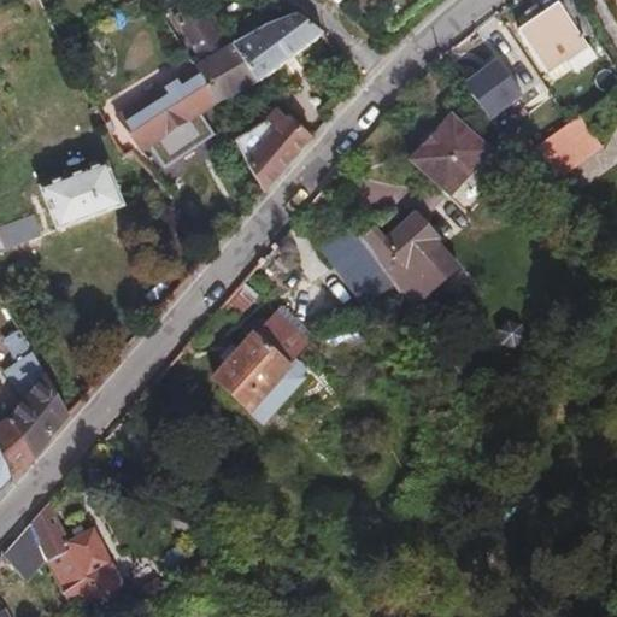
[(594,34),(573,0),(566,0),(518,33),(546,72),(565,60),(571,70),(575,74),(595,60),(583,41),(594,34)]
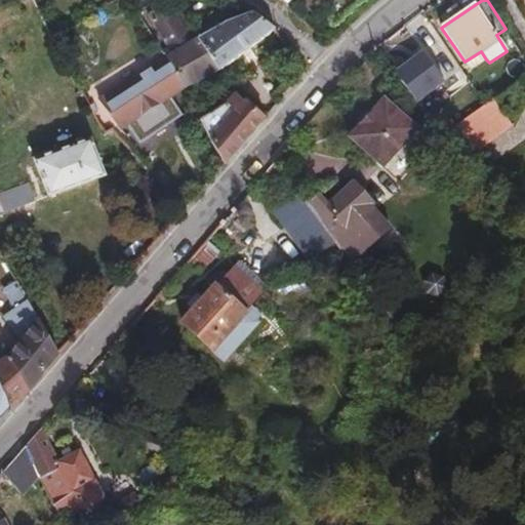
[(217,72),(197,40),(193,43),(169,3),(148,15),(166,47),(161,49),(167,58),(185,88),(217,72)]
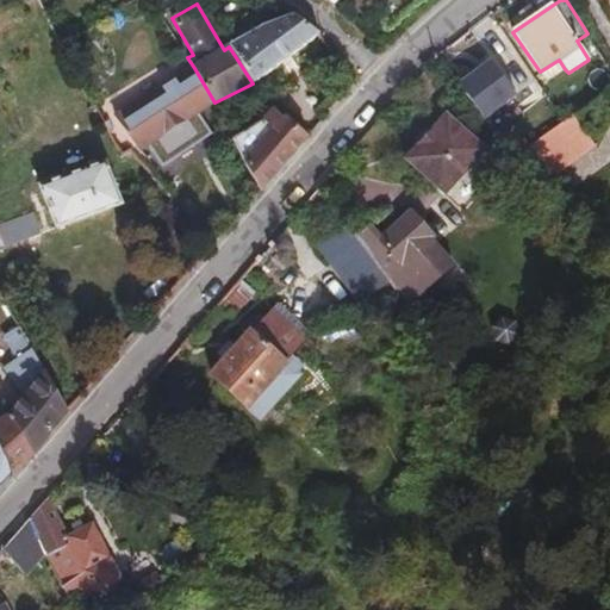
[(229,47),(253,83),(317,33),(293,16),(265,25),(229,47)]
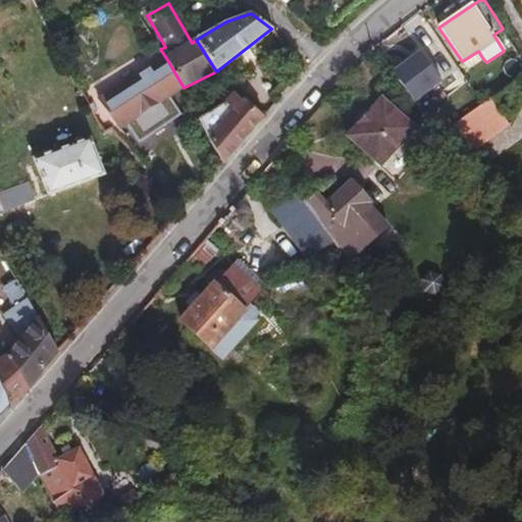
[(58,21),(46,28),(51,39),(64,32),(58,21)]
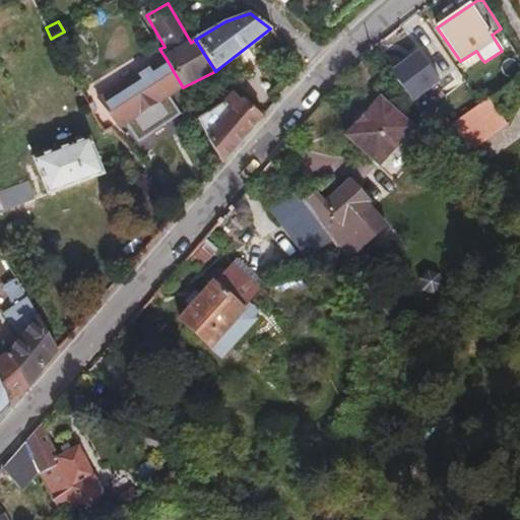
[(466,70),(460,61),(437,27),(431,33),(459,74),(466,70)]
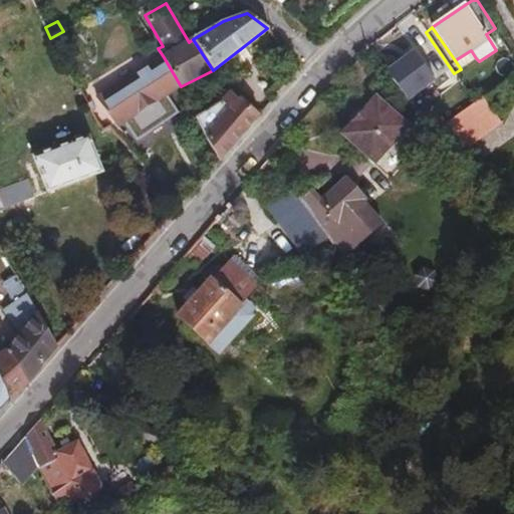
[(158,48),(153,42),(97,76),(101,84),(107,91),(164,57),(158,48)]
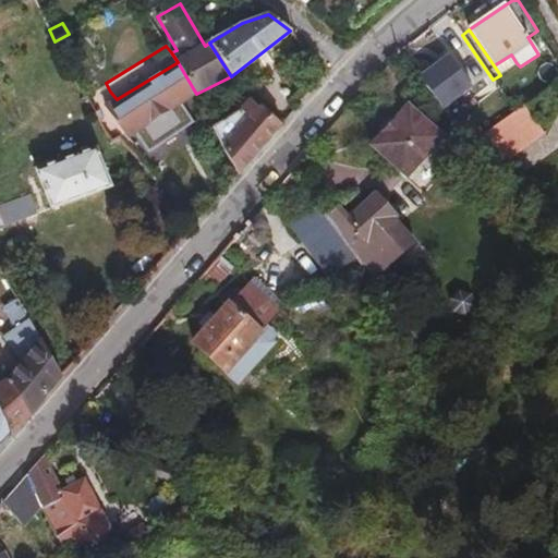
[(500,75),(517,63),(511,55),(494,65),(500,75)]
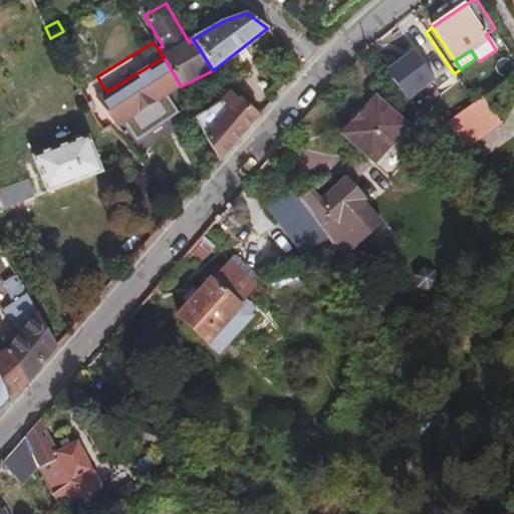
[(156,102),(181,86),(164,57),(107,91),(101,84),(81,96),(102,132),(110,126),(113,124),(115,126),(154,100),(156,102)]
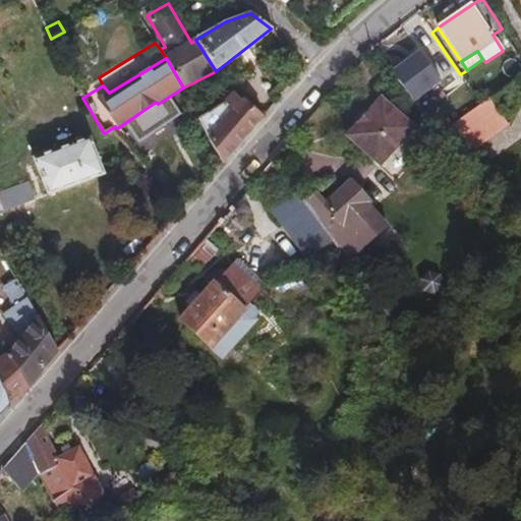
[(241,101),(232,93),(222,103),(197,119),(223,164),(264,118),(243,100),(241,101)]
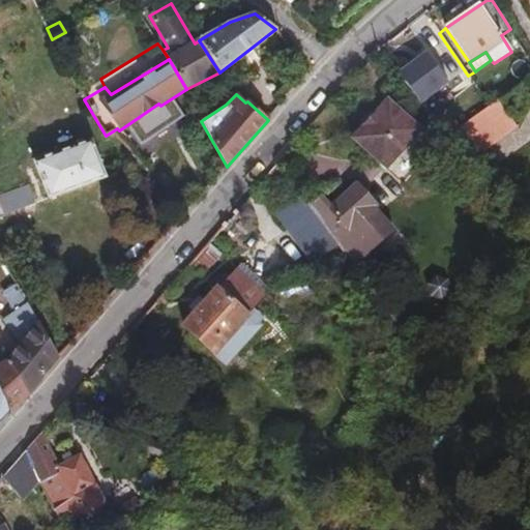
[(386,96),(364,123),(390,159),(420,126),(386,96)]
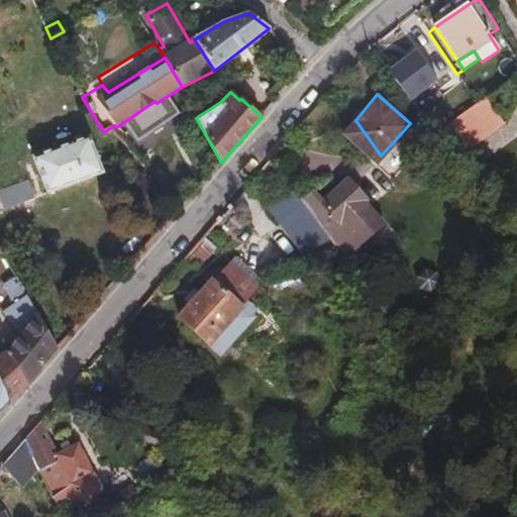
[(504,123),(487,99),(436,133),(455,158),(504,123)]
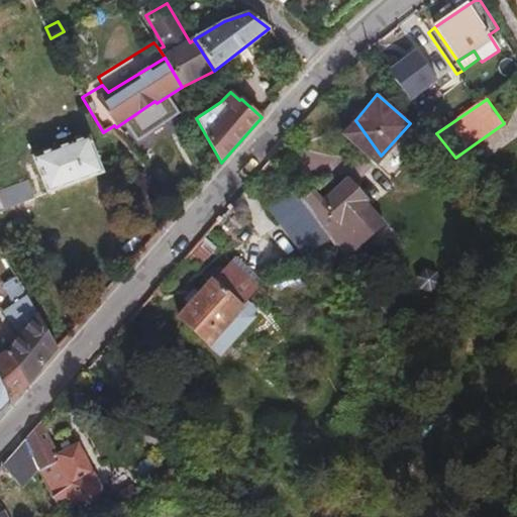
[(377,162),(381,156),(355,120),(344,132),(377,162)]
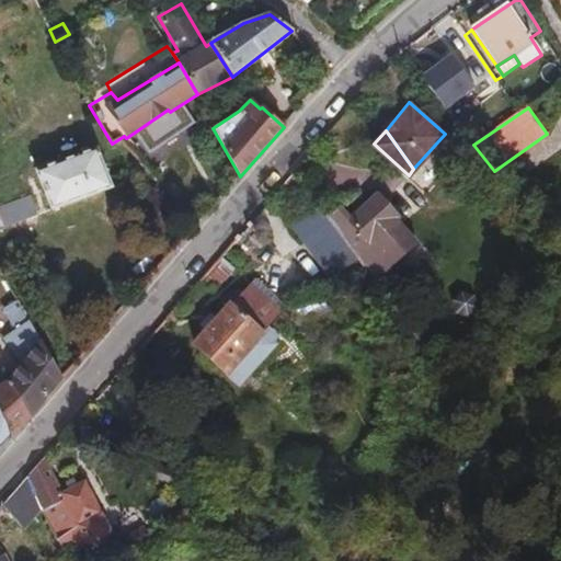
[(36,173),(53,212),(112,187),(96,150),(36,173)]
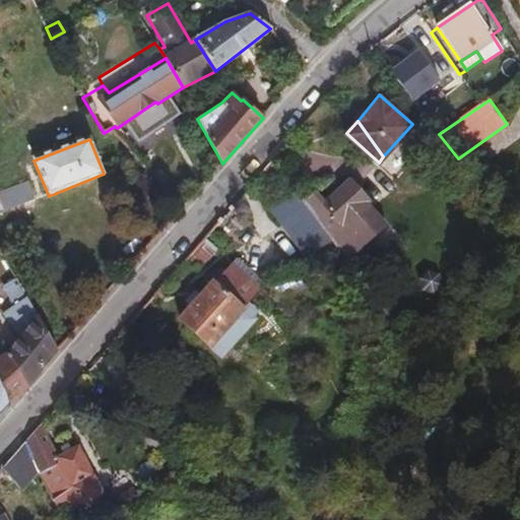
[(291,189),(271,163),(252,184),(273,203),(291,189)]
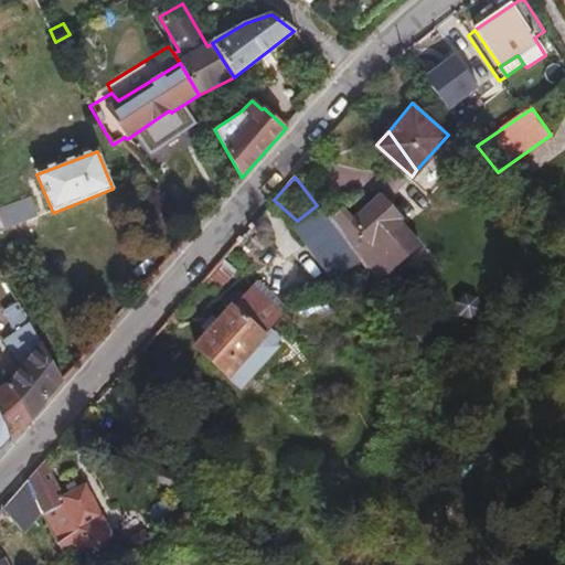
[(385,279),(425,245),(380,192),(339,227),(385,279)]
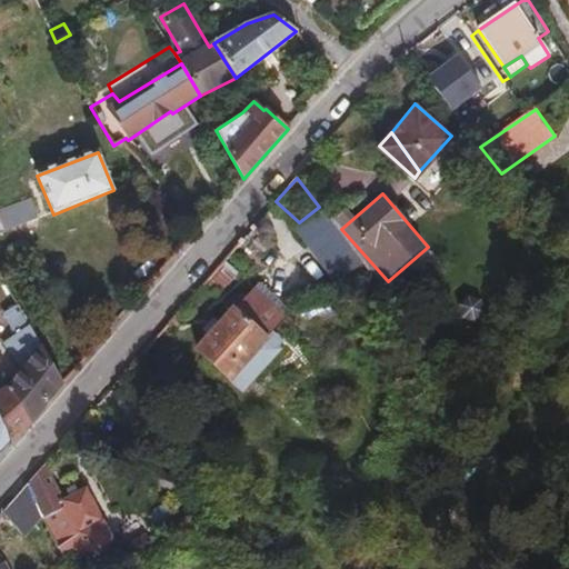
[(0,210),(0,213),(6,231),(38,218),(31,200),(0,210)]
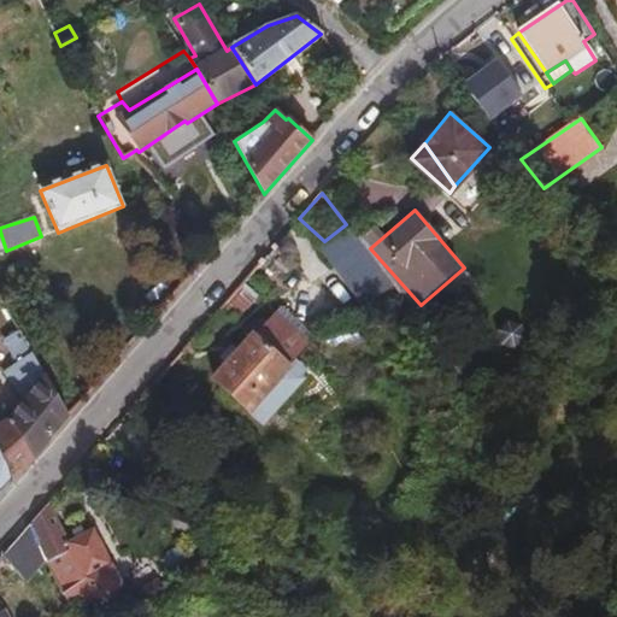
[(381,271),(346,224),(324,241),(318,246),(353,291),(381,271)]
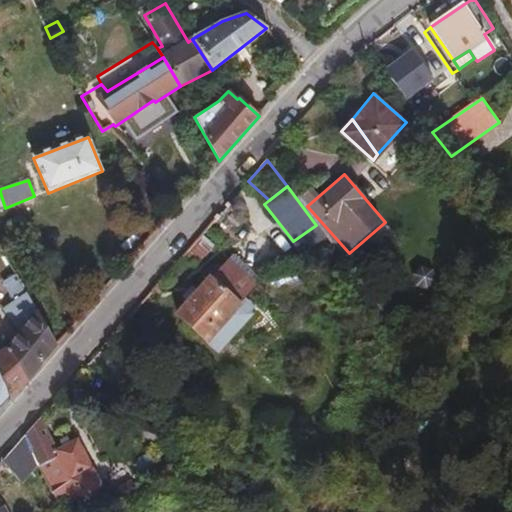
[(325,237),(316,225),(293,241),(302,253),(318,241),(325,237)]
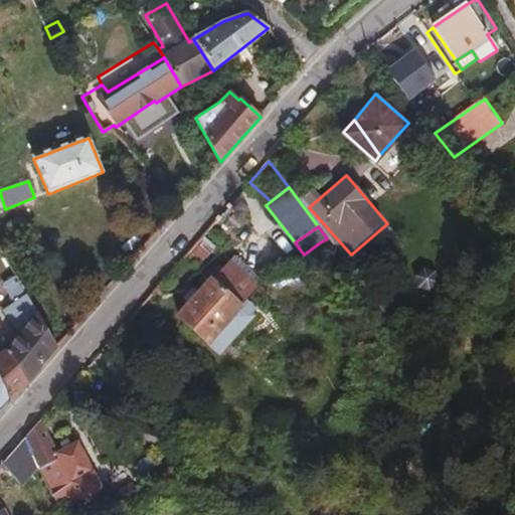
[(214,249),(201,236),(185,254),(199,268),(214,249)]
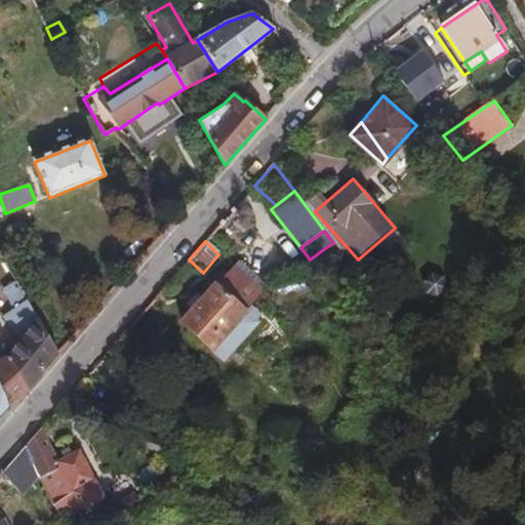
[(224,360),(257,323),(253,321),(258,315),(249,306),(260,292),(235,269),(185,325),(224,360)]
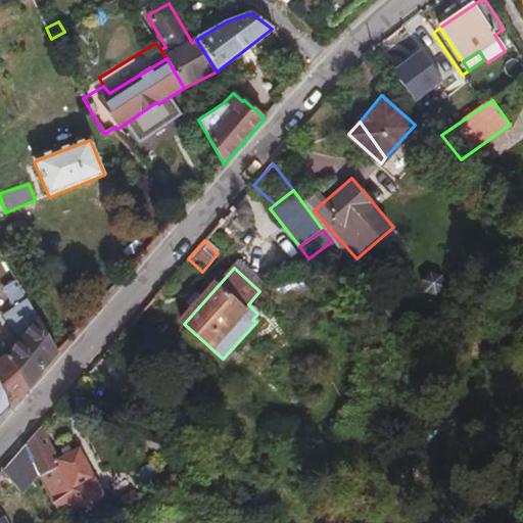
[(437,300),(445,294),(445,281),(432,278),(425,285),(426,297),(437,300)]
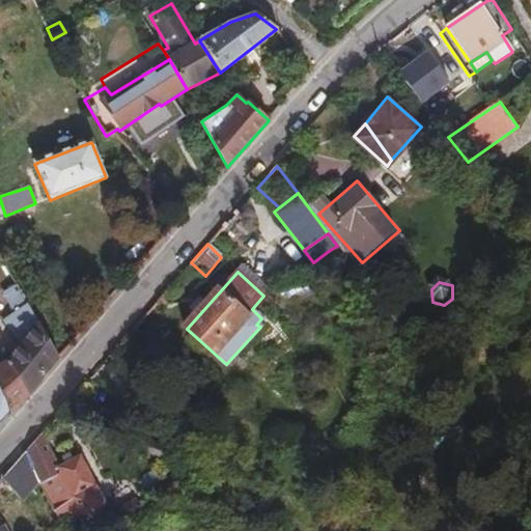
[(7,361),(28,395),(59,359),(29,305),(17,313),(29,336),(7,361)]
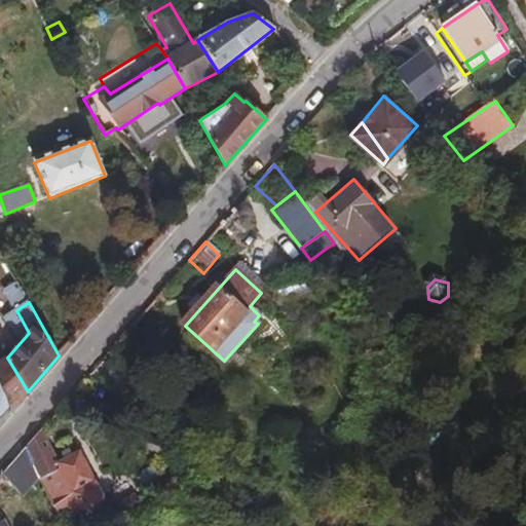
[(7,358),(0,363),(0,387),(11,409),(28,391),(7,358)]
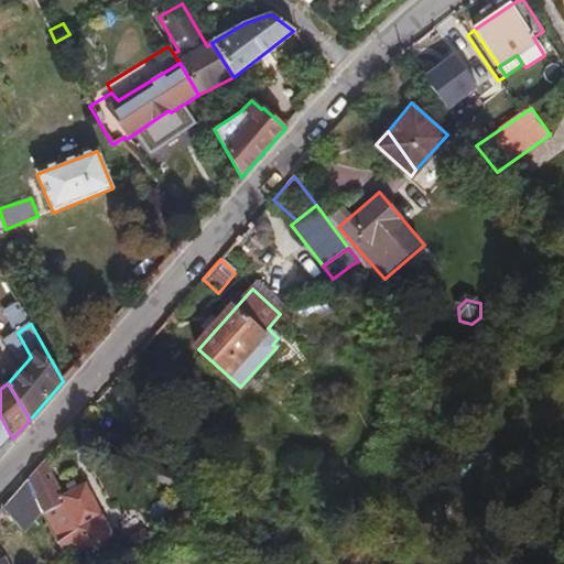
[(0,451),(12,438),(0,415),(0,451)]
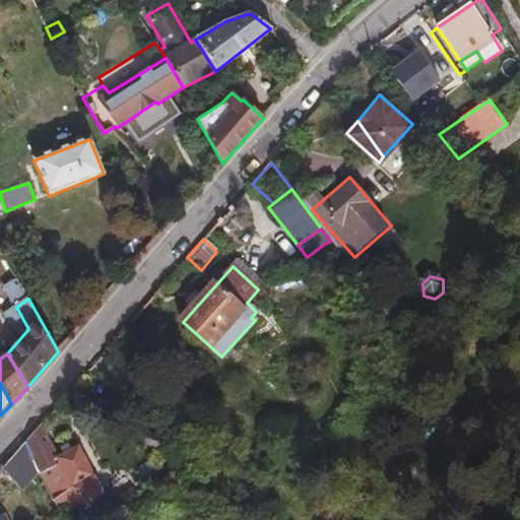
[(24,443),(39,470),(55,499),(73,489),(79,502),(81,506),(106,493),(79,445),(58,457),(52,447),(40,425),(24,443)]
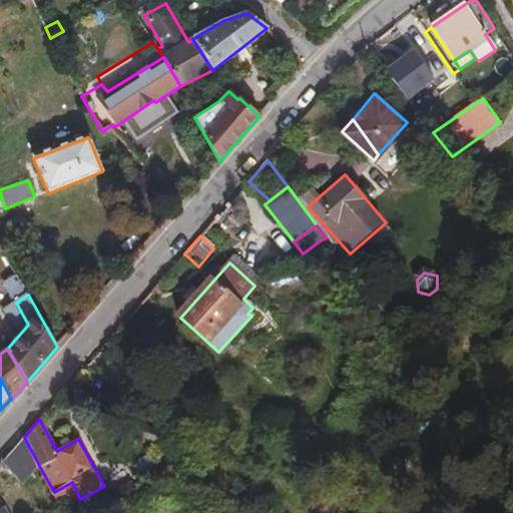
[(78,439),(73,430),(51,441),(57,451),(78,439)]
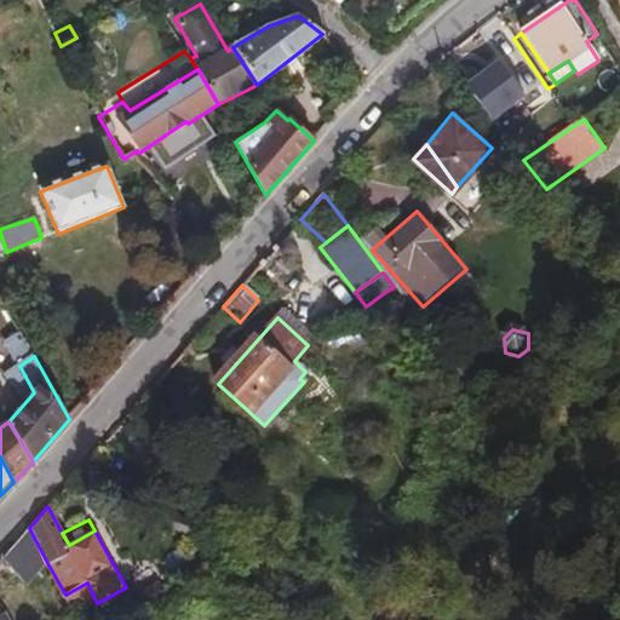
[(46,561),(29,528),(3,558),(29,580),(46,561)]
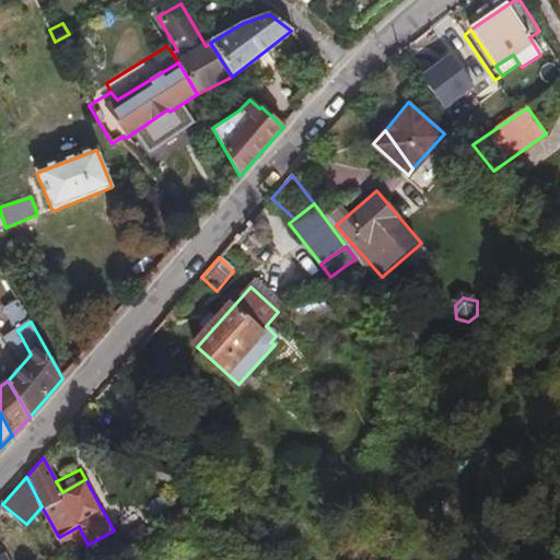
[(66,551),(85,540),(79,526),(59,537),(66,551)]
